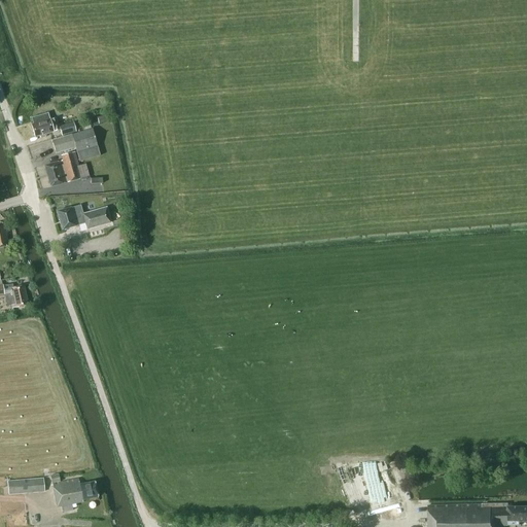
[(105,115),(97,117),(98,125),(107,123),(105,115)]
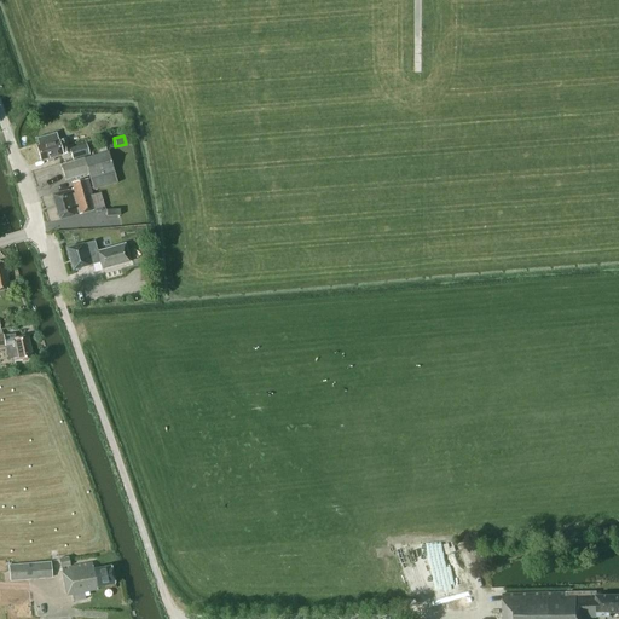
[(69,150),(67,139),(58,142),(58,140),(36,146),(41,162),(70,152),(73,160),(90,155),(85,140),(73,143),(74,148),(69,150)]
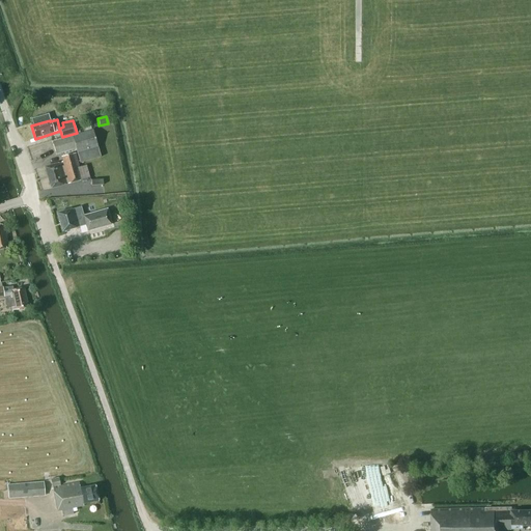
[(100,155),(92,131),(52,142),(56,156),(76,149),(80,163),(101,158),(100,155)]
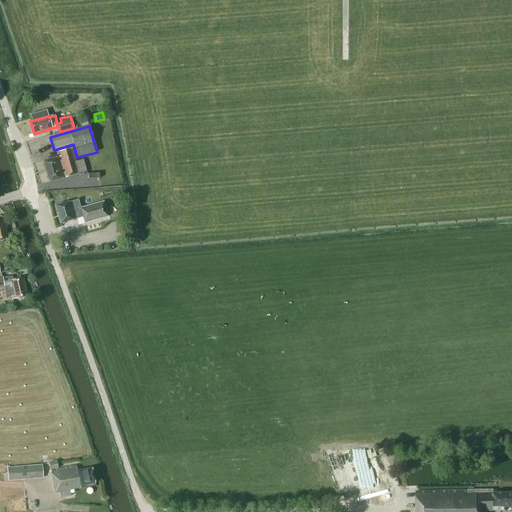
[(76,161),(72,148),(63,151),(64,155),(43,161),(49,182),(78,174),(74,162),(76,161)]
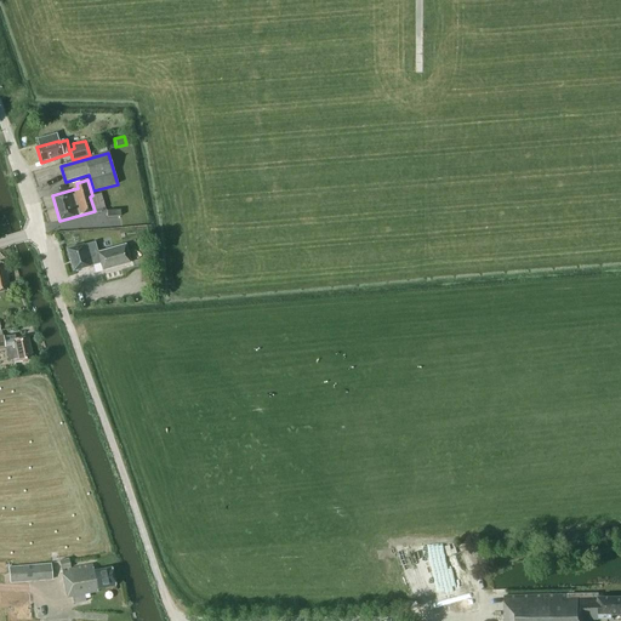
[(97,254),(95,243),(83,245),(67,250),(73,272),(100,263),(102,271),(129,263),(125,246),(97,254)]
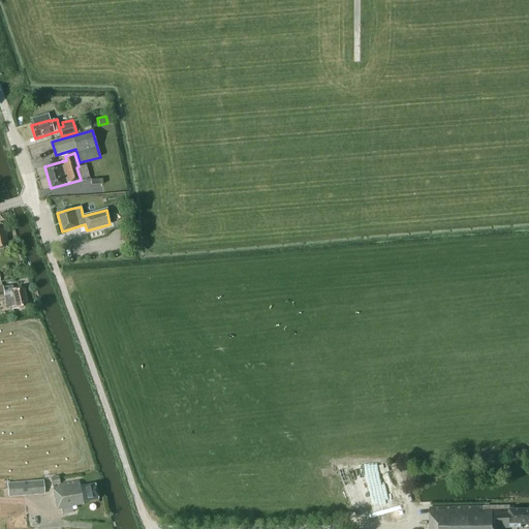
[(7,307),(11,307),(11,310),(28,307),(23,287),(13,288),(12,285),(3,287),(1,282),(0,281),(0,297),(4,296),(7,307)]
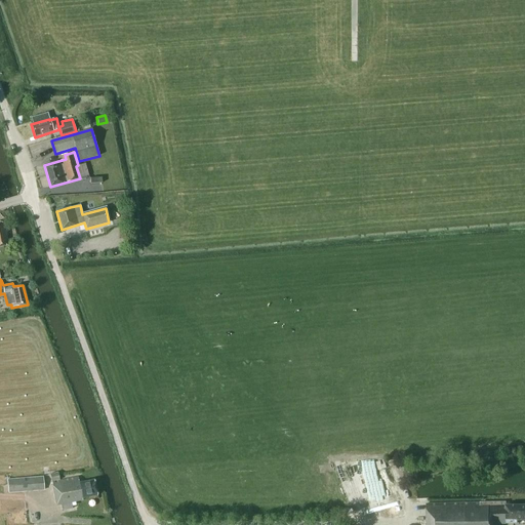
[(59,480),(57,473),(49,475),(51,482),(56,506),(61,505),(62,511),(72,509),(71,502),(82,500),(82,498),(97,495),(94,480),(79,483),(78,478),(54,482),(54,481),(59,480)]
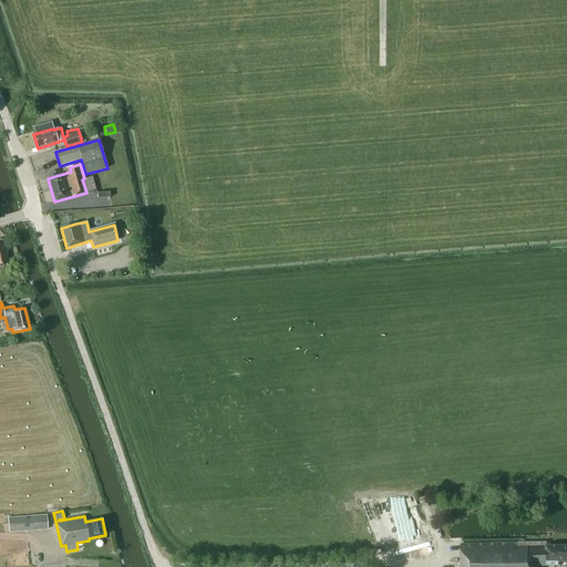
[(48,528),(47,515),(8,518),(9,532),(48,528)]
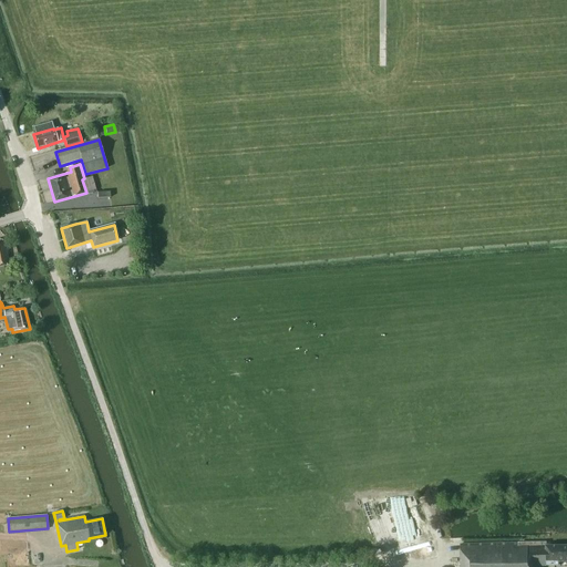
[(546,544),(546,543),(460,545),(460,566),(537,566),(538,566),(558,566),(558,562),(566,562),(566,545),(550,546),(550,544),(546,544)]
